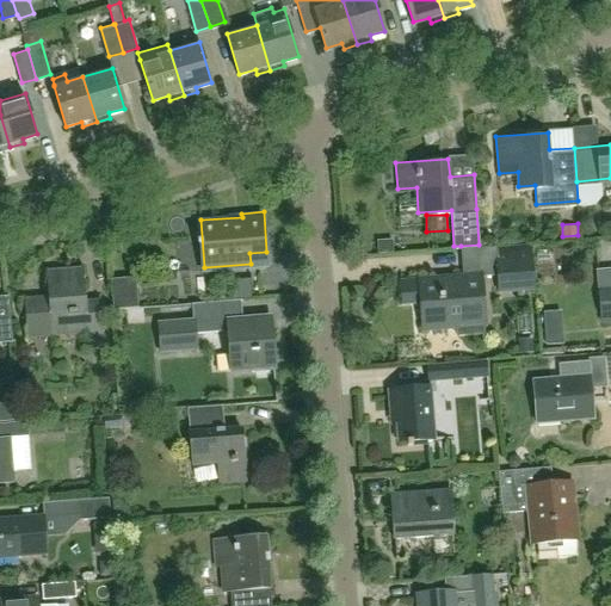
[(393,236),(376,237),(377,251),(394,251),(393,236)]
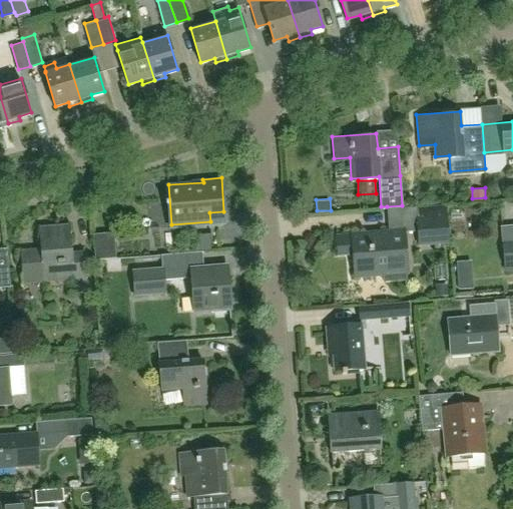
[(387,206),(389,229),(335,233),(337,252),(352,251),(354,274),(384,272),(384,280),(407,279),(406,271),(403,229),(417,228),(419,244),(449,242),(446,203),(417,205),(417,203),(402,205),(387,206)]
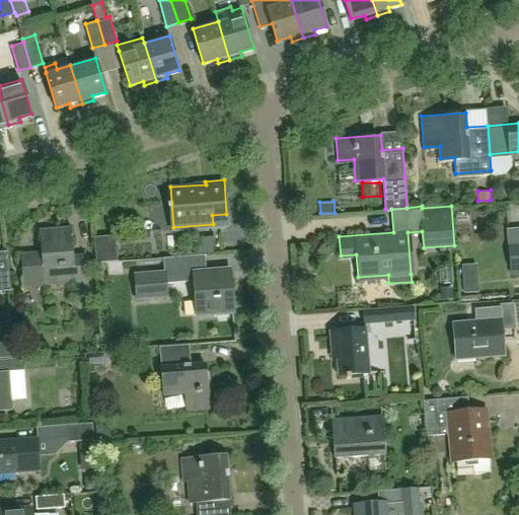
[(39,225),(41,249),(20,250),(22,284),(72,281),(73,292),(88,291),(85,248),(73,249),(70,223),(39,225)]
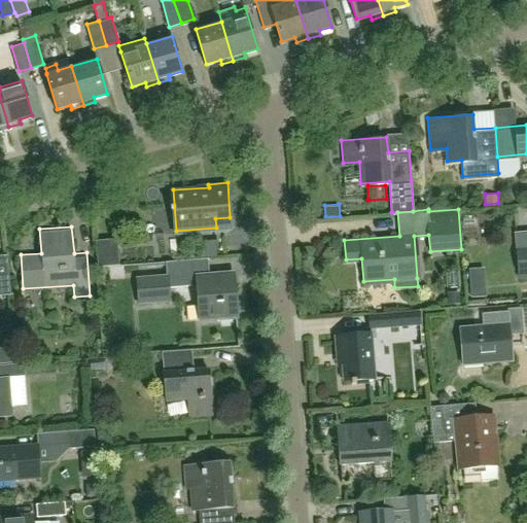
[(118,263),(116,237),(96,239),(98,265),(118,263)]
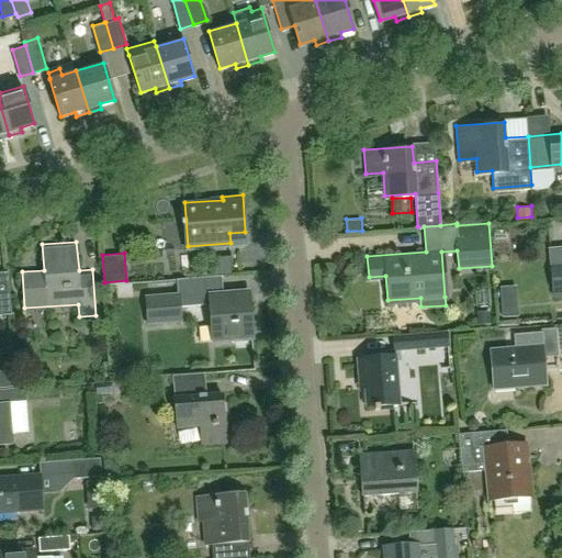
[(561,260),(550,263),(552,292),(561,291),(561,260)]
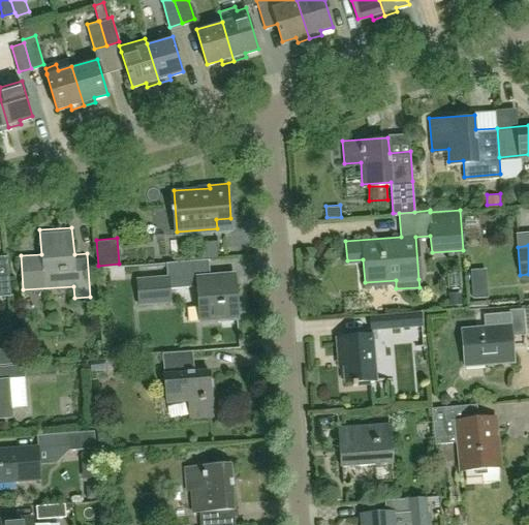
[(0,294),(10,292),(7,254),(0,254),(0,294)]
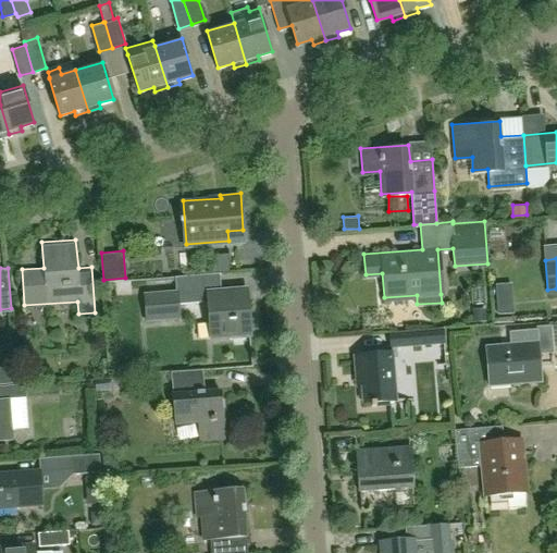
[(175,274),(176,289),(144,291),(145,320),(181,318),(180,302),(208,298),(211,336),(250,333),(247,286),(222,289),(221,271),(175,274)]
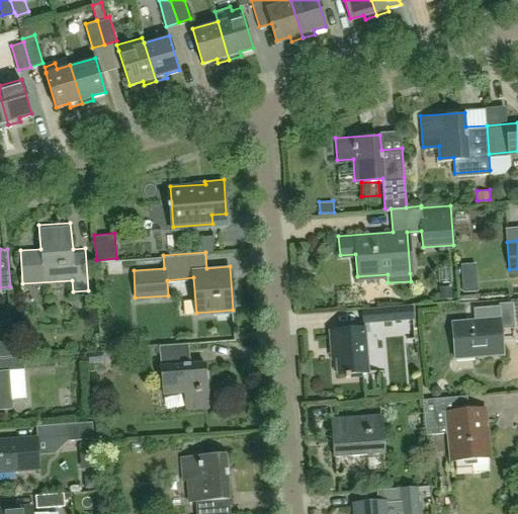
[(477,275),(476,261),(460,262),(461,276),(477,275)]
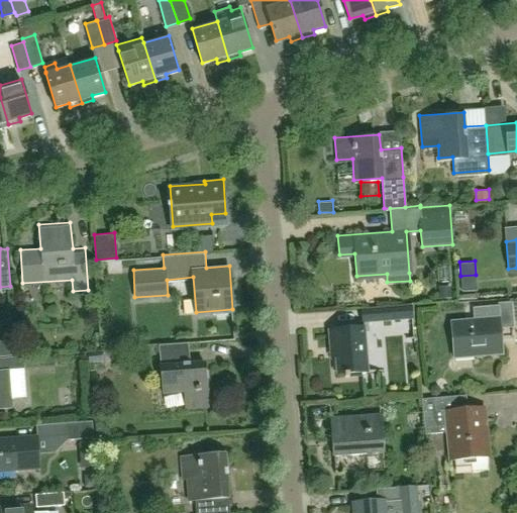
[(102,276),(111,276),(110,262),(101,263),(102,276)]
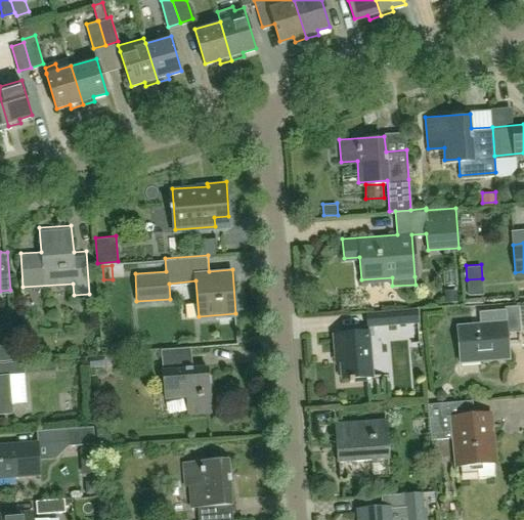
[(479,309),(480,322),(456,325),(460,360),(509,356),(507,331),(521,330),(519,304),(505,306),(505,307),(479,309)]
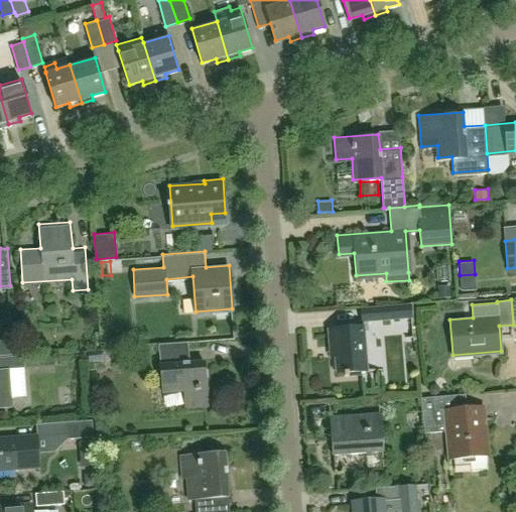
[(411,302),(360,306),(361,321),(412,316),(411,302)]
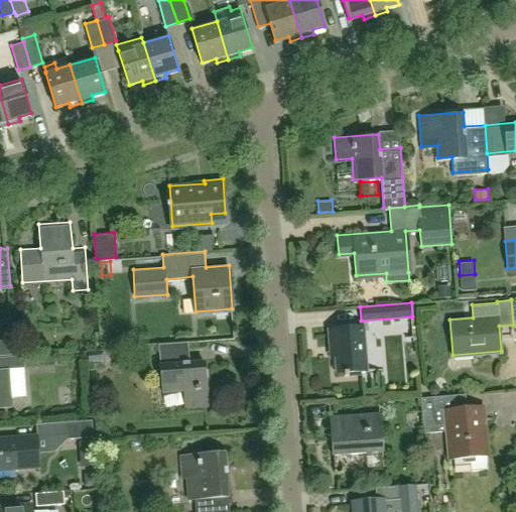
[(366,368),(363,325),(328,328),(329,343),(334,343),(336,371),(366,368)]
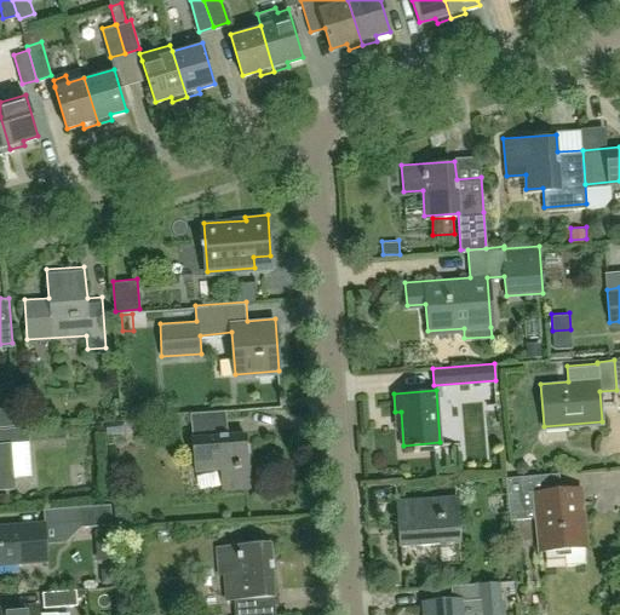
[(19,419),(34,423),(38,411),(22,407),(19,419)]
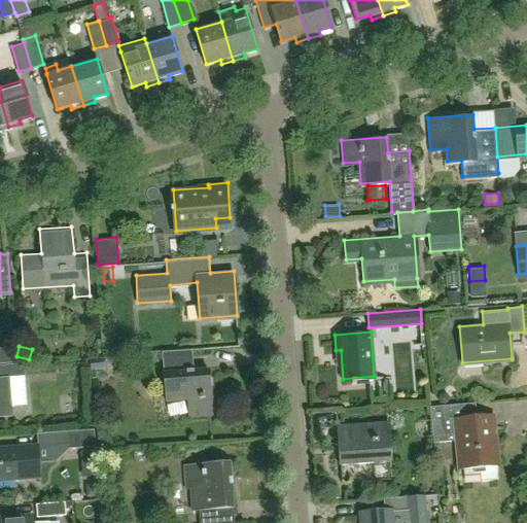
[(191,346),(162,349),(166,398),(187,396),(189,414),(212,412),(208,367),(194,368),(191,346)]
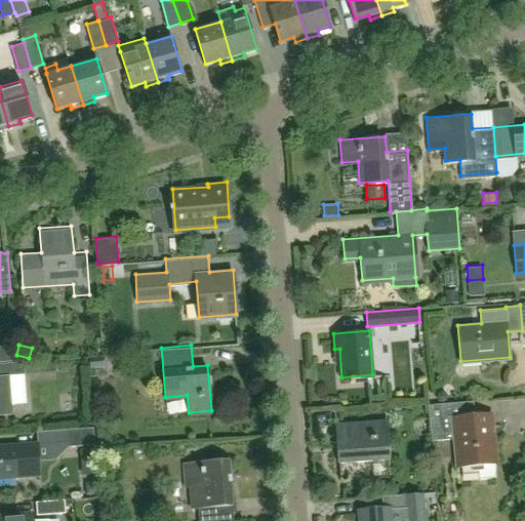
[(103,353),(88,355),(90,367),(104,365),(103,353)]
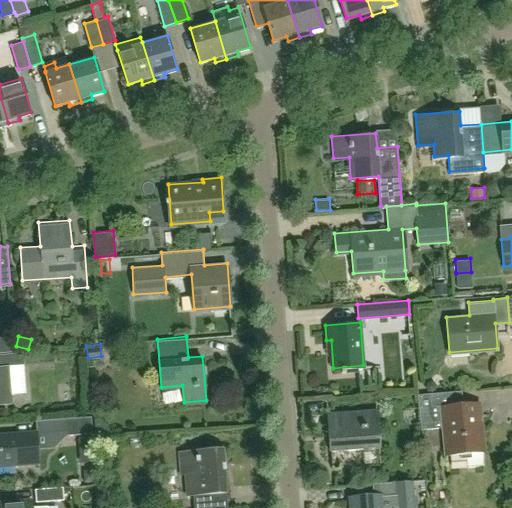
[(24,363),(23,351),(0,352),(0,364),(9,364),(24,363)]
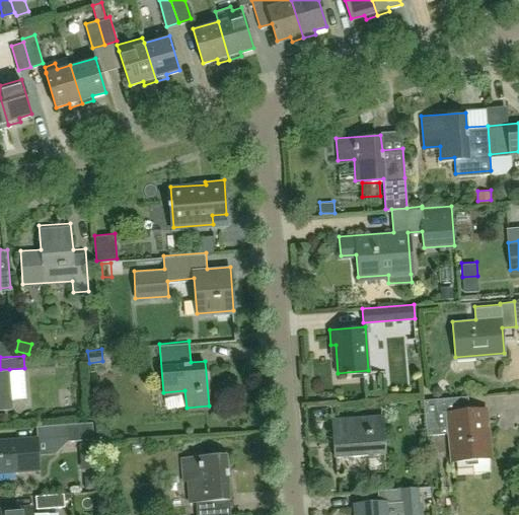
[(0,369),(0,408),(11,408),(9,369),(0,369)]
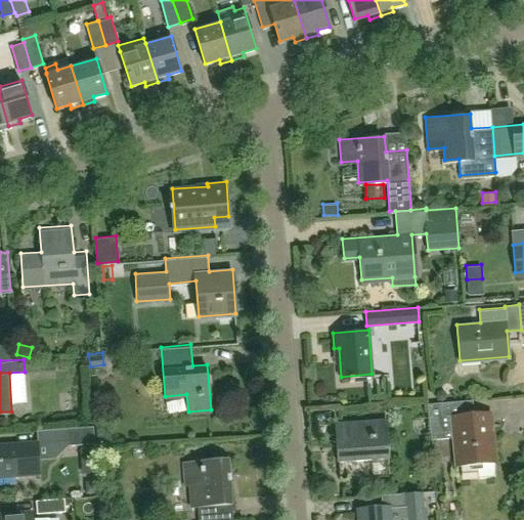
[(431,438),(453,436),(455,465),(495,461),(490,409),(473,412),(472,398),(428,402),(430,429),(431,438)]
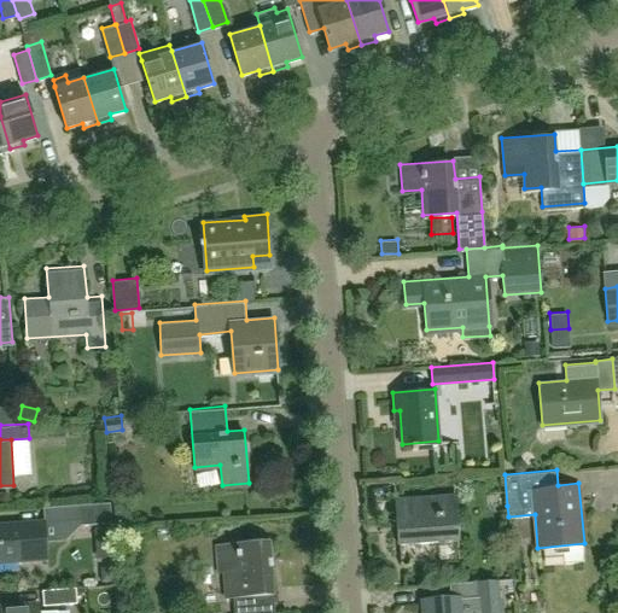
[(455,492),(396,496),(400,542),(458,538),(455,492)]
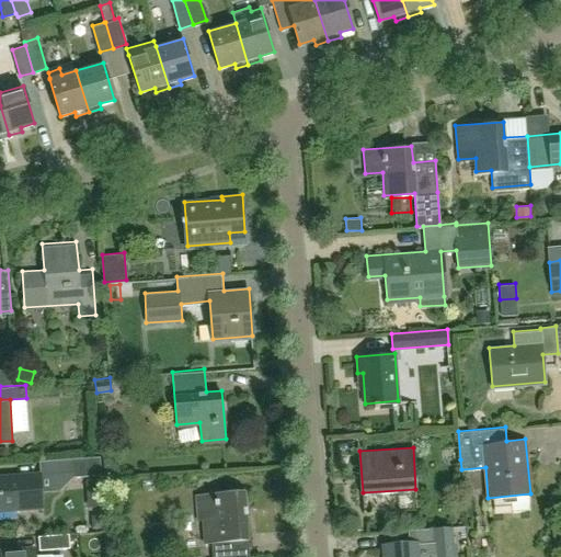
[(100,455),(39,459),(39,473),(73,469),(73,475),(101,474),(100,455)]
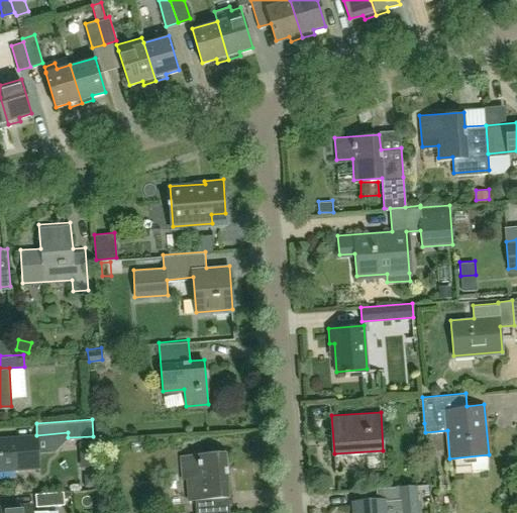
[(36,435),(0,437),(0,469),(39,467),(38,452),(36,435)]
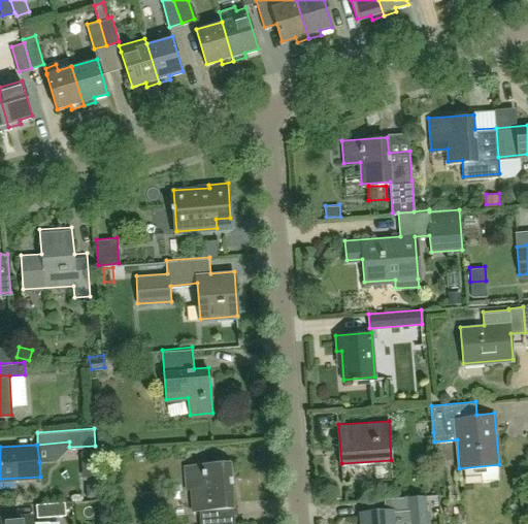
[(204,523),(234,523),(230,460),(186,463),(187,487),(192,486),(193,509),(200,508),(201,522),(204,521),(204,523)]
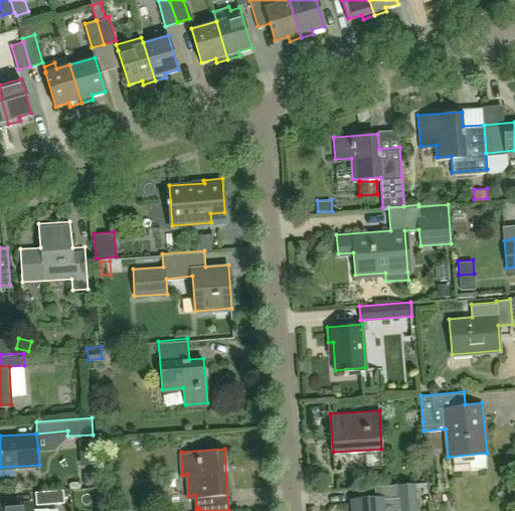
[(417,510),(416,482),(399,483),(374,485),(375,497),(351,499),(352,510),(417,510)]
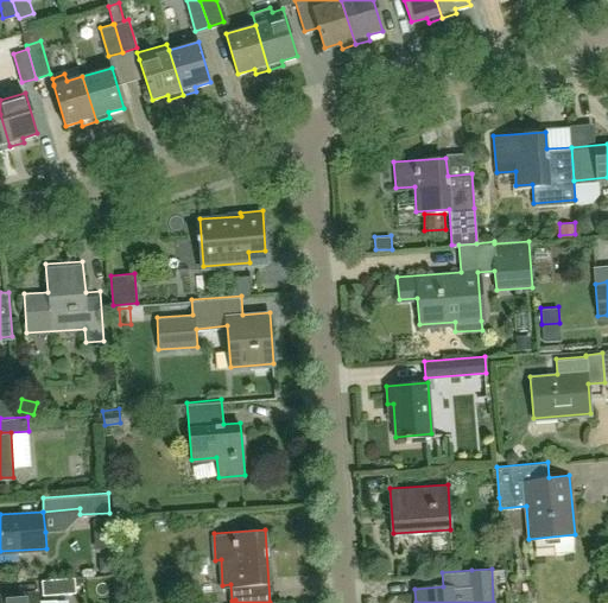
[(43,594),(76,591),(75,576),(42,578),(43,594)]
